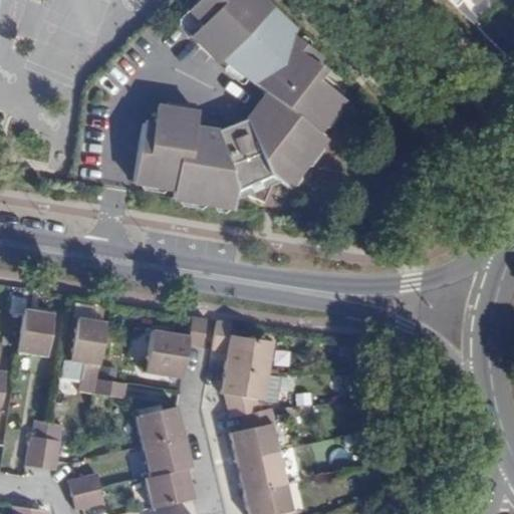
[(314,63),(320,56),(318,54),(292,35),(295,32),(262,0),(198,0),(188,11),(197,19),(201,15),(207,20),(190,37),(218,64),(221,61),(254,84),(273,99),(268,106),(260,100),(257,104),(246,119),(240,121),(231,125),(217,131),(203,129),(202,139),(194,137),(195,127),(197,112),(156,106),(153,124),(142,122),(140,138),(133,183),(173,189),(234,199),(245,195),(261,203),(269,186),(278,182),(287,188),(296,176),(325,139),(317,133),(323,124),(342,99),(316,78),(323,70),(314,63)]
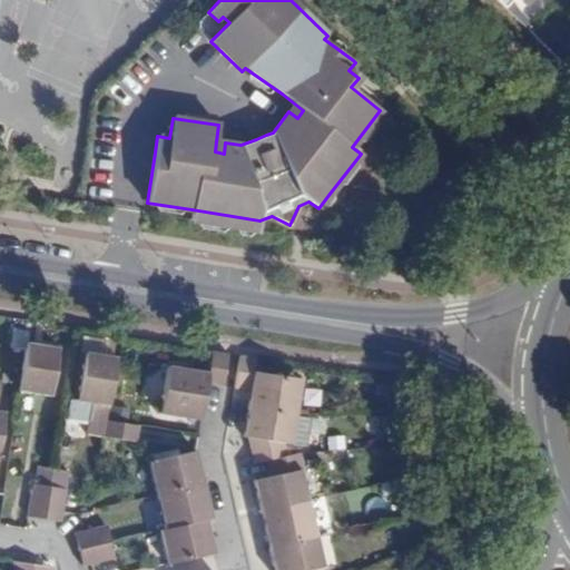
[(303,110),(295,104),(288,111),(297,118),(303,110)]
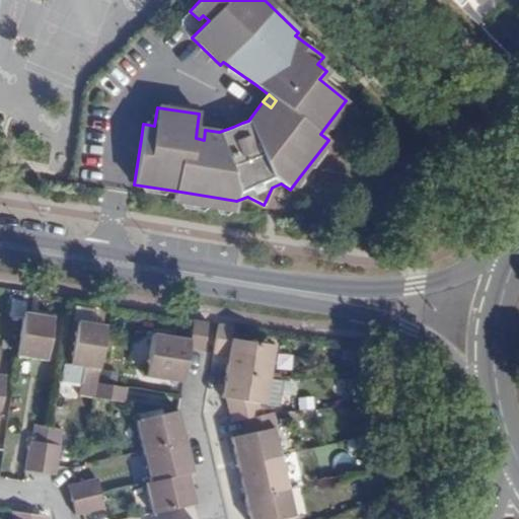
[(204,140),(205,130),(197,129),(196,138),(204,140)]
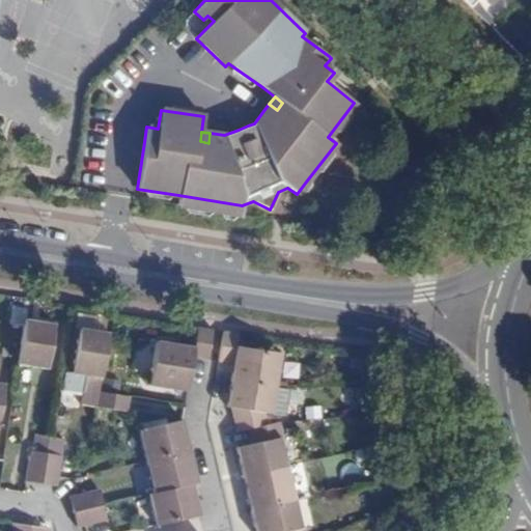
[(178,195),(177,205),(241,216),(242,205),(178,195)]
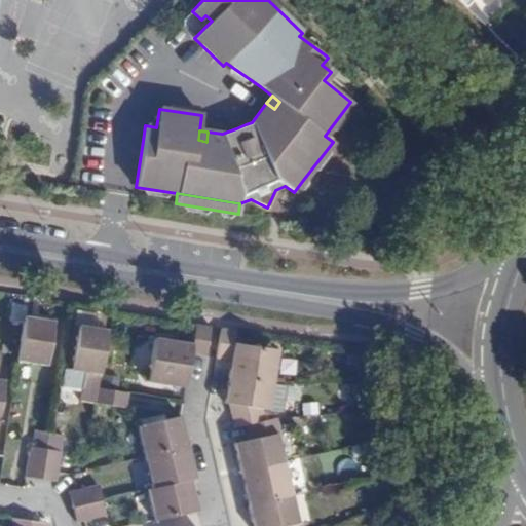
[(25,316),(19,361),(46,365),(53,322),(25,316)]
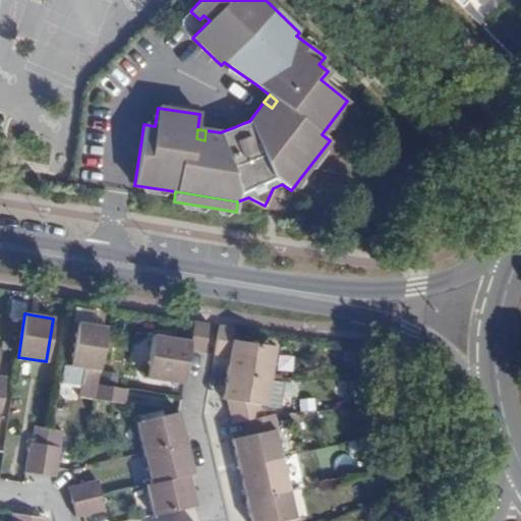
[(147,378),(183,384),(186,366),(189,350),(204,353),(209,323),(194,321),(190,341),(154,335),(147,378)]
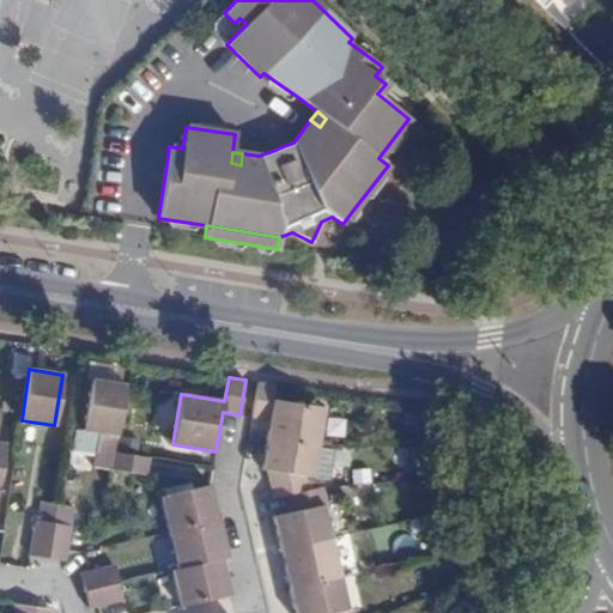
[(91,466),(111,469),(114,451),(116,437),(125,384),(92,378),(84,430),(76,429),(71,451),(93,455),(91,466)]
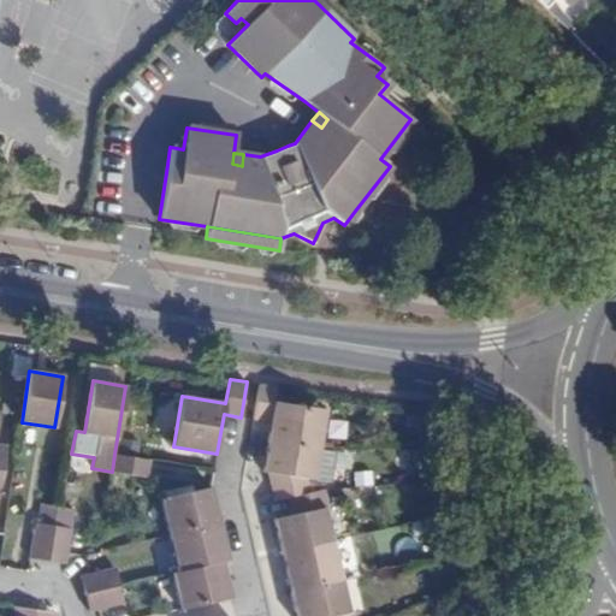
[(274,402),(271,421),(270,431),(268,438),(320,448),(326,410),(274,402)]
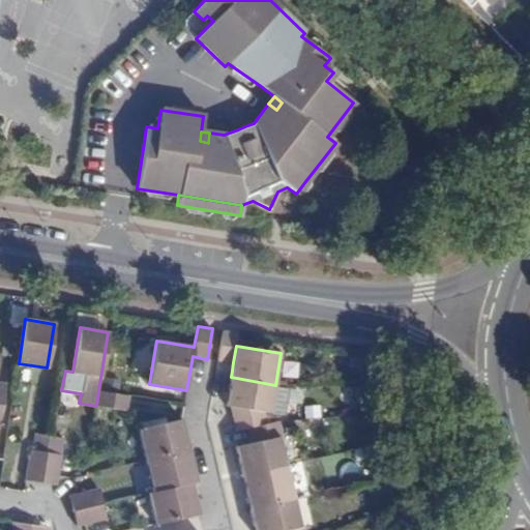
[(275,385),(231,377),(227,406),(231,407),(234,418),(236,431),(248,428),(272,422),(270,413),(271,408),(286,411),(290,387),(275,385)]
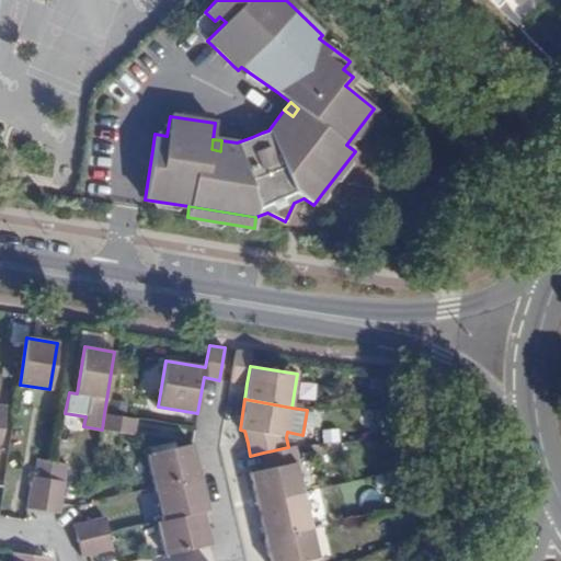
[(104,413),(123,416),(125,403),(106,400),(104,413)]
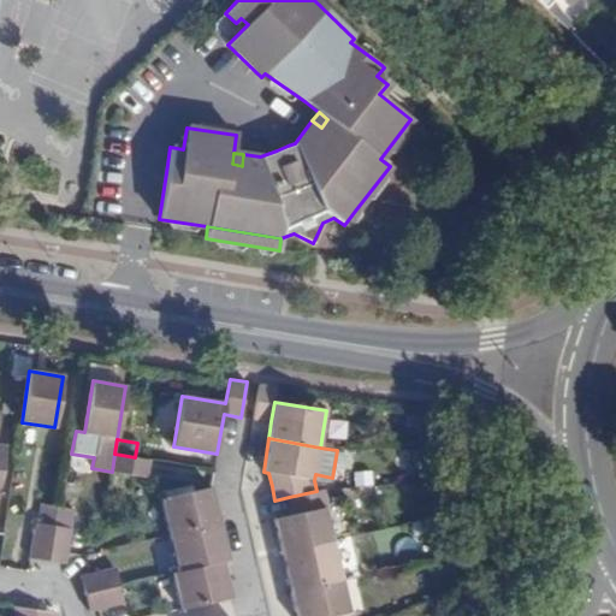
[(147,478),(149,460),(135,457),(114,454),(112,472),(147,478)]
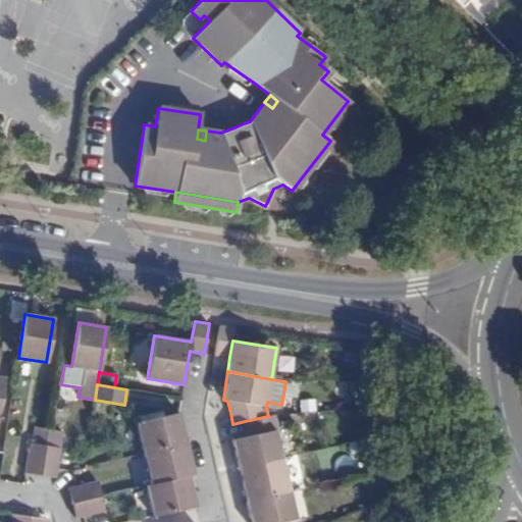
[(144,454),(187,444),(183,427),(179,413),(137,423),(144,454)]
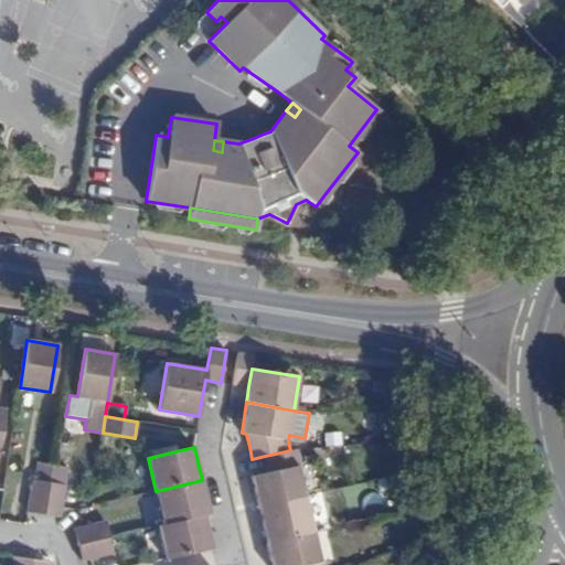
[(290,450),(265,456),(268,472),(252,476),(256,496),(258,505),(305,496),(298,466),(300,465),(297,448),(290,450)]
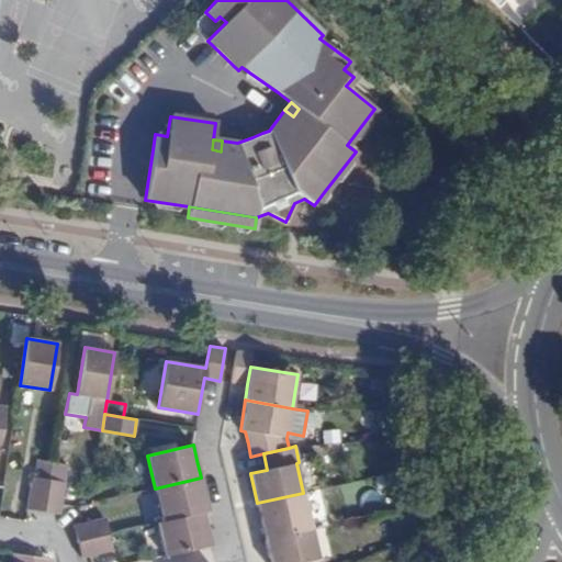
[(35,460),(32,476),(48,480),(52,462),(51,462),(35,460)]
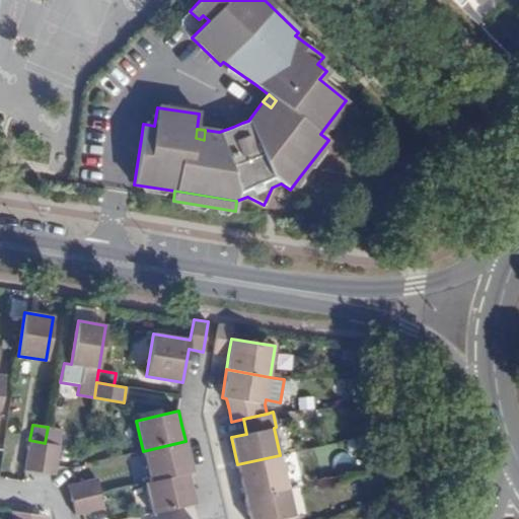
[(45,443),(41,472),(56,474),(57,465),(63,430),(48,427),(45,443)]
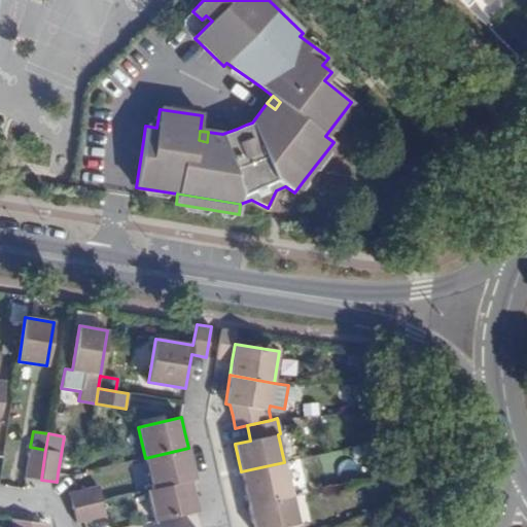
[(64,436),(58,472),(69,473),(75,437),(64,436)]
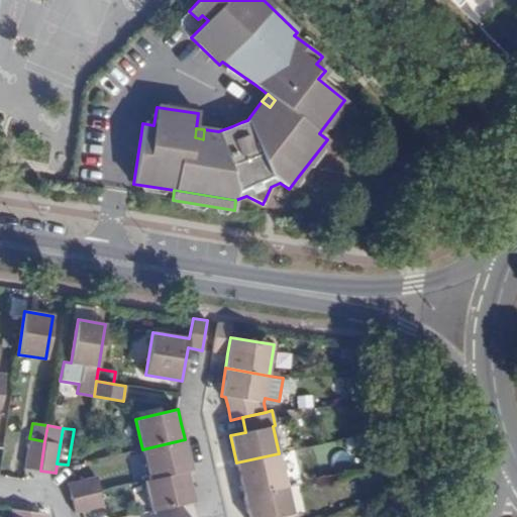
[(29,438),(25,469),(40,471),(44,441),(29,438)]
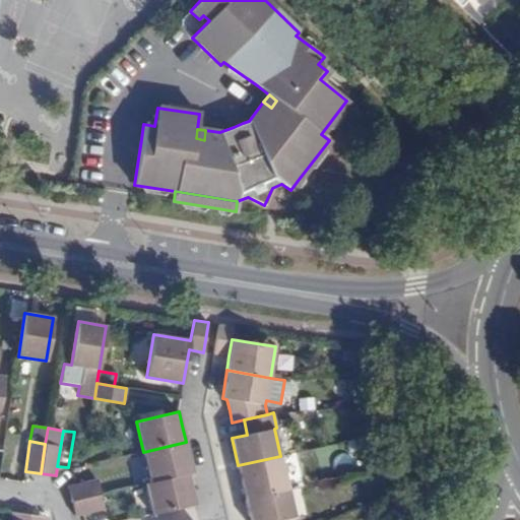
[(150,482),(188,473),(193,472),(189,456),(186,442),(143,452),(150,482)]
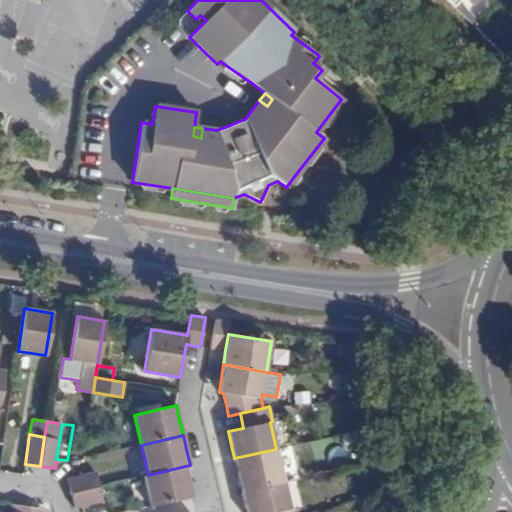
[(276,449),(234,458),(238,477),(242,492),(284,482),(276,449)]
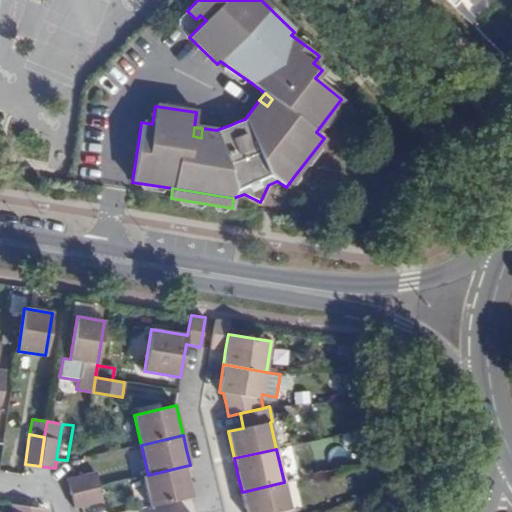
[(143,476),(150,506),(192,496),(187,474),(185,466),(148,475),(143,476)]
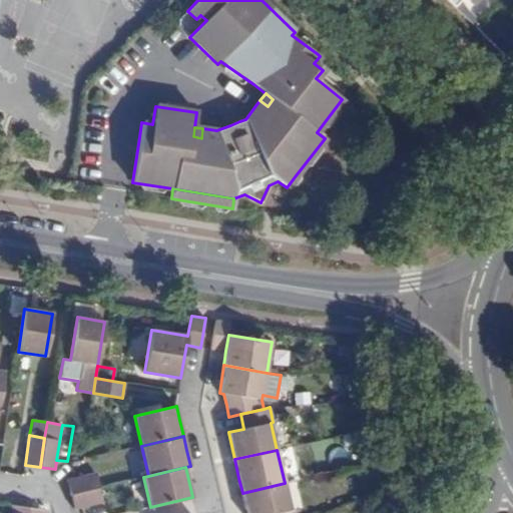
[(74,478),(67,480),(70,494),(99,487),(96,473),(74,478)]
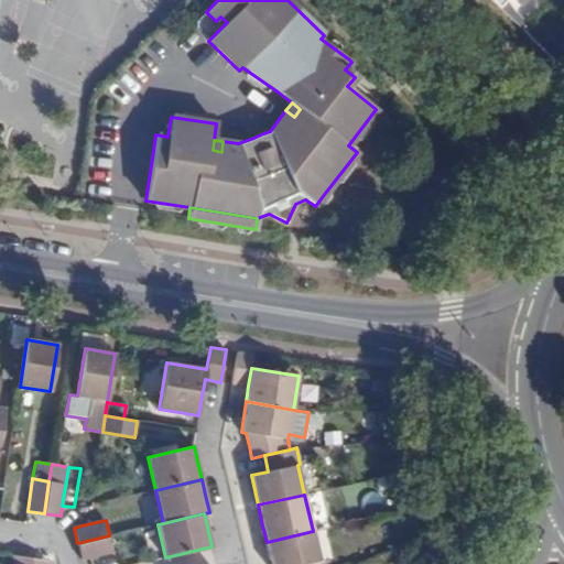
[(313,531),(267,542),(270,559),(271,563),(323,563),(323,561),(320,561),(313,531)]
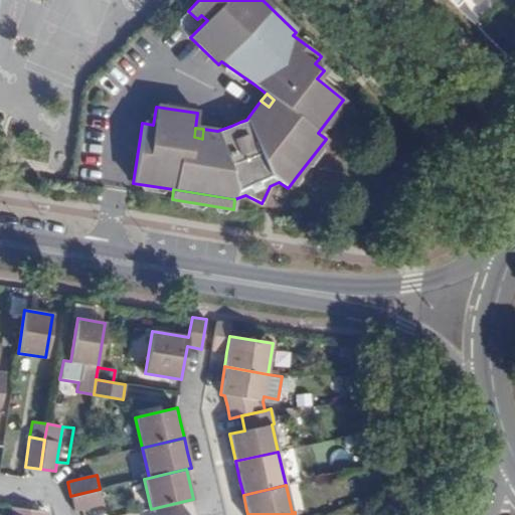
[(100,489),(70,496),(74,510),(81,509),(104,504),(100,489)]
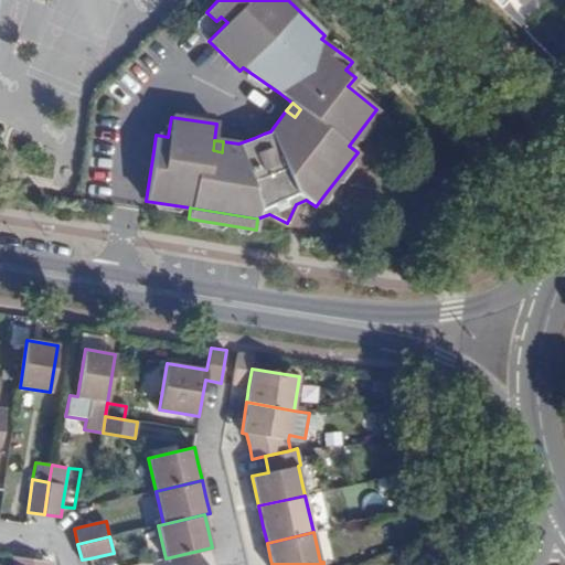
All buildings are outlined.
